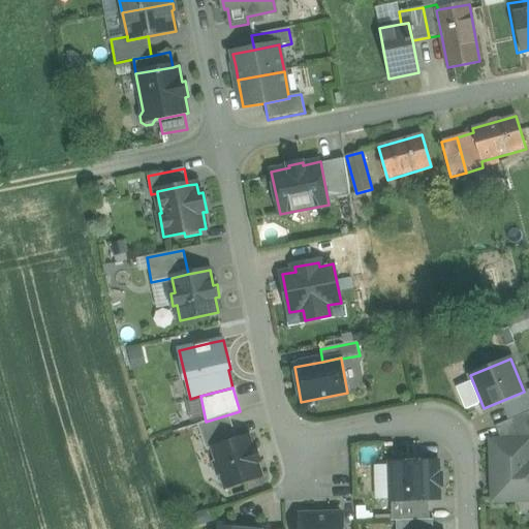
[(519,394),(527,413),(528,412),(528,390),(524,392),(519,394)]
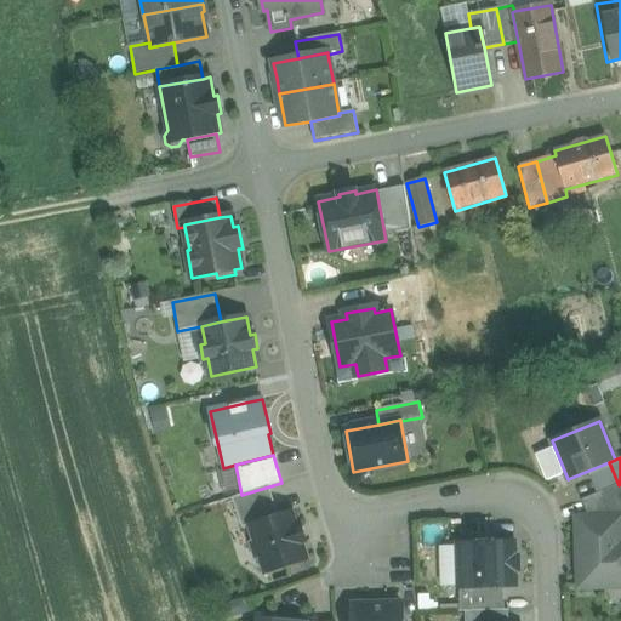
[(620,517),(620,484),(619,485),(582,500),(590,518),(620,517)]
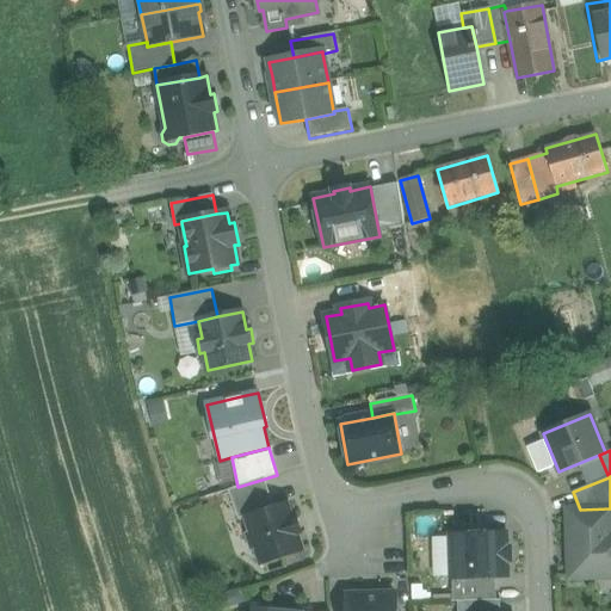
[(238,487),(228,491),(238,519),(244,518),(244,517),(273,506),(265,479),(238,487)]
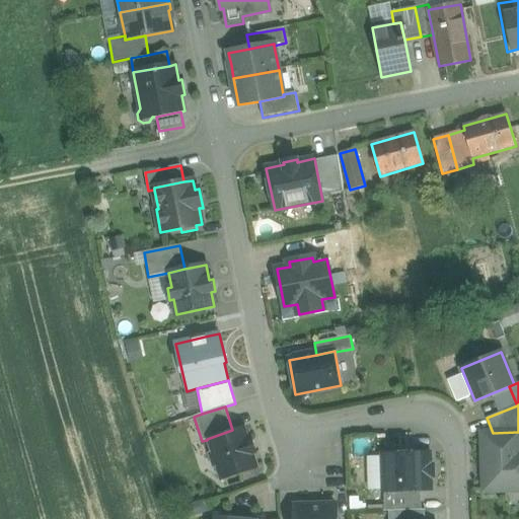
[(232,430),(207,439),(207,440),(211,452),(209,453),(213,468),(216,467),(221,480),(258,468),(254,455),(257,454),(252,439),(249,440),(245,426),(232,430)]
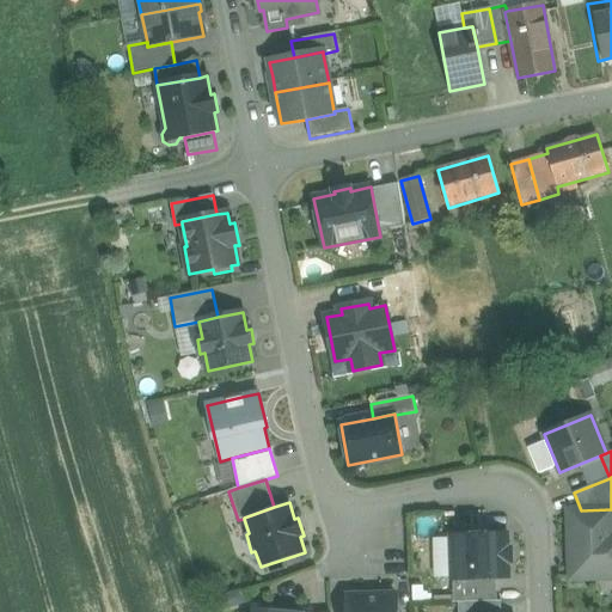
[(611,509),(581,510),(569,510),(571,579),(611,577),(611,509)]
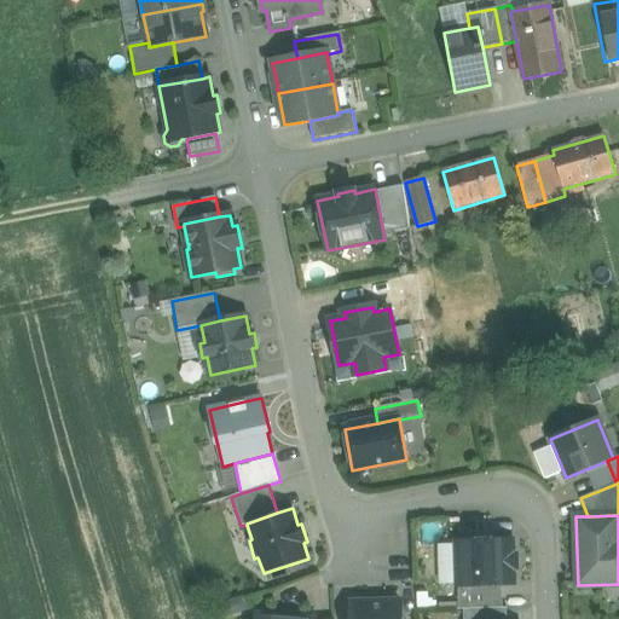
[(513,541),(457,543),(458,586),(502,584),(514,584),(514,572),(516,568),(516,556),(513,554),(513,541)]
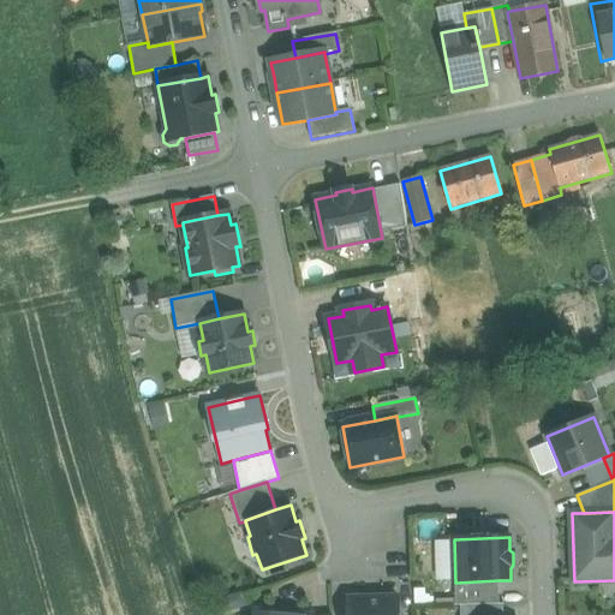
[(499,580),(455,583),(457,607),(460,605),(503,604),(503,603),(500,604),(499,580)]
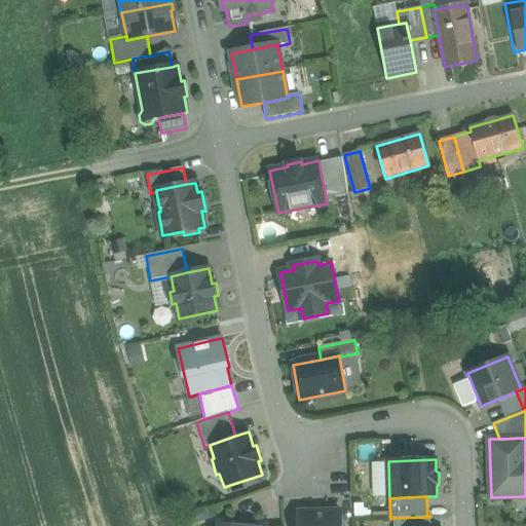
[(340,525),(340,512),(298,513),(298,525),(340,525)]
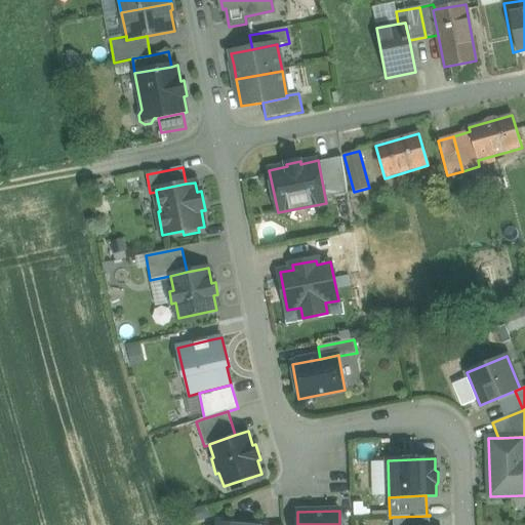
[(430,524),(430,516),(393,517),(393,524),(430,524)]
